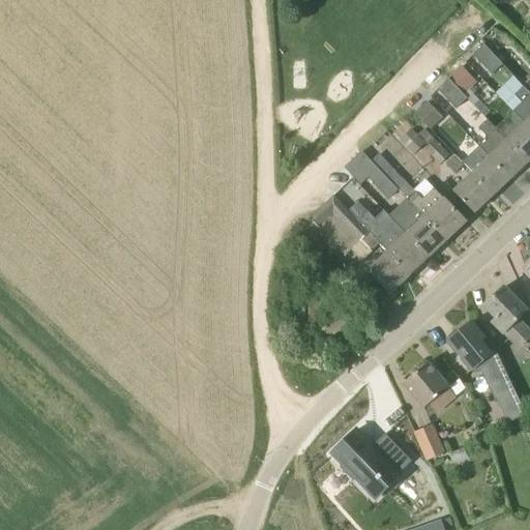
[(492,76),(503,65),(484,45),(473,55),(492,76)]
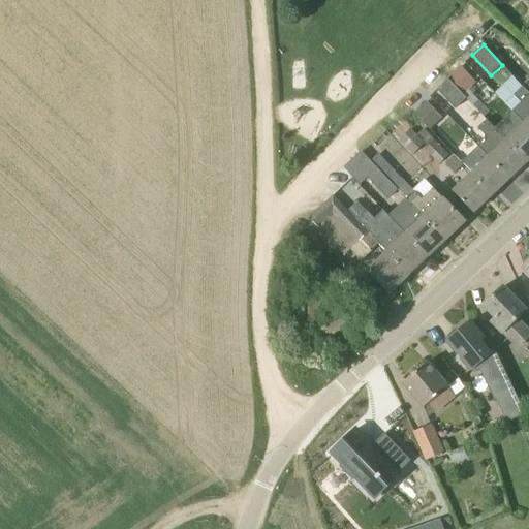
[(466,98),(447,80),(437,90),(455,110),(466,98)]
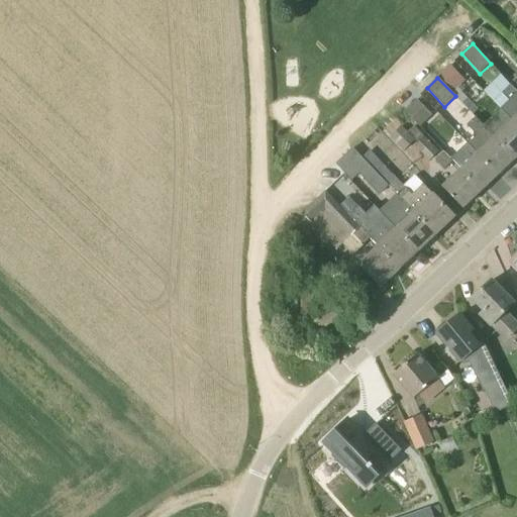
[(512,121),(516,126),(516,91),(513,87),(511,85),(502,93),(509,101),(501,109),(512,121)]
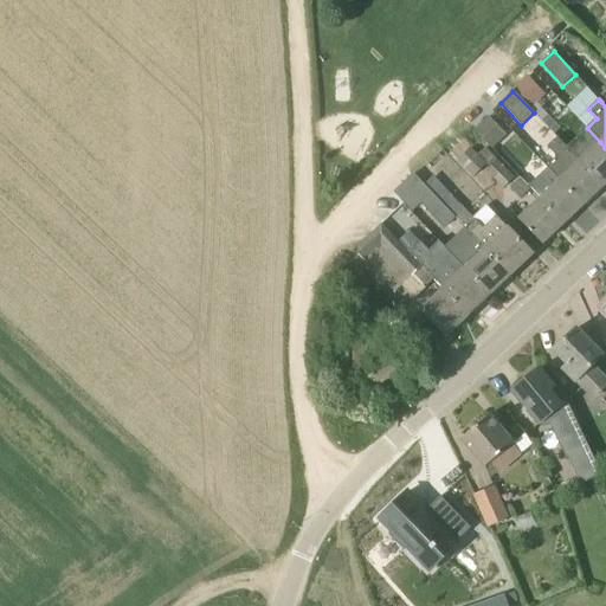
[(475,130),(492,149),(507,135),(489,116),(475,130)]
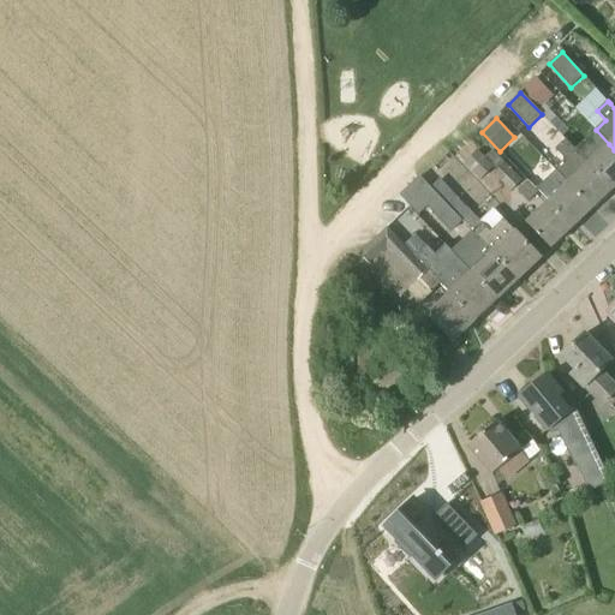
[(555,169),(556,171),(592,208),(613,189),(589,163),(568,142),(566,139),(555,149),(566,159),(555,169)]
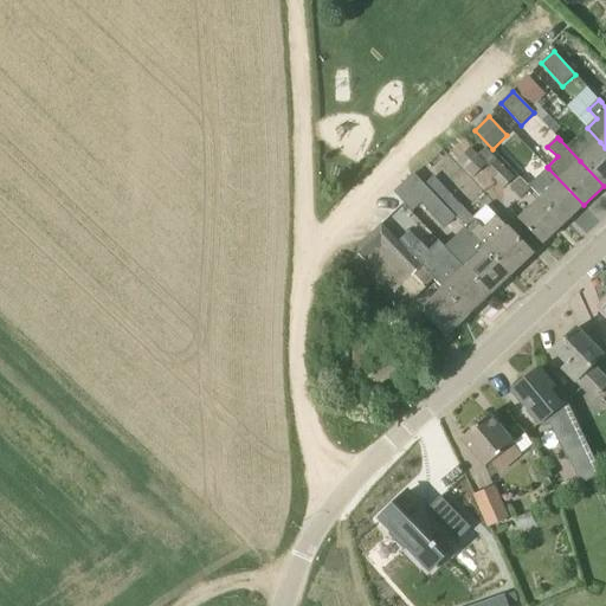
[(580,161),(604,186),(605,184),(605,148),(600,142),(580,161)]
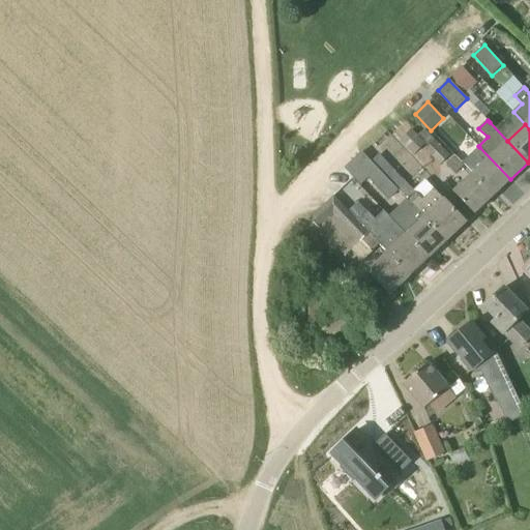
[(411,130),(402,139),(415,154),(425,144),(429,147),(424,151),(439,166),(449,155),(424,130),(418,137),(411,130)]
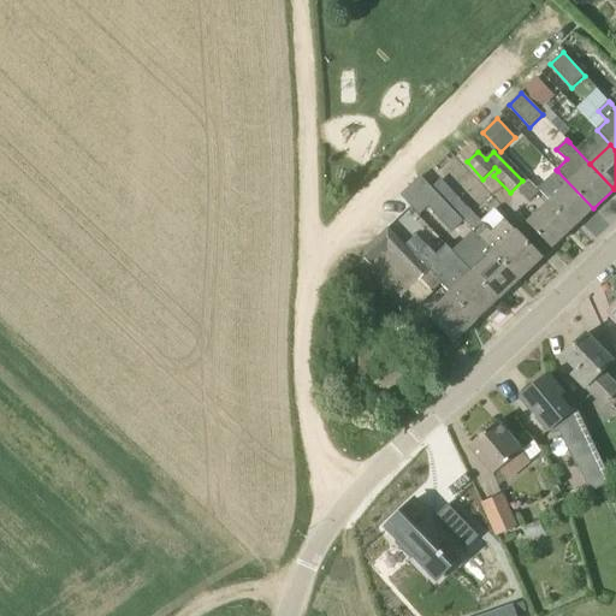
[(573,227),(593,208),(557,171),(537,190),(549,203),(573,227)]
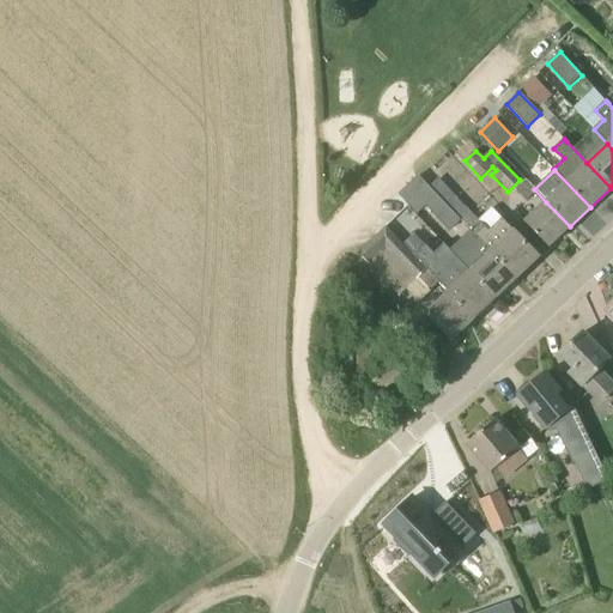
[(439,218),(450,208),(430,187),(419,196),(439,218)]
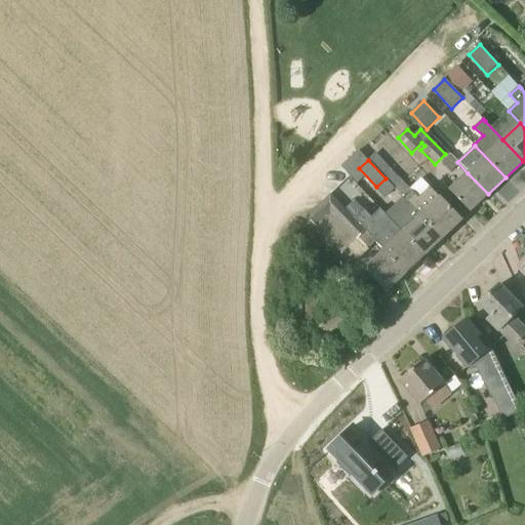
[(392,172),(386,178),(402,196),(402,195),(442,238),(461,219),(421,178),(409,190),(392,172)]
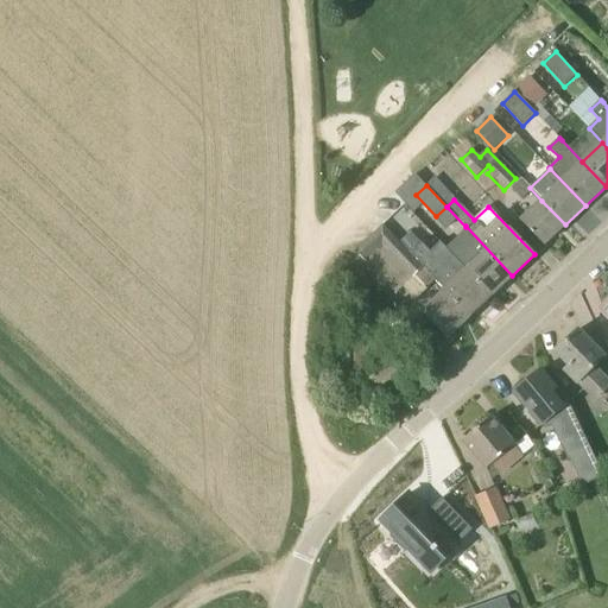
[(544,245),(565,225),(542,201),(521,221),(544,245)]
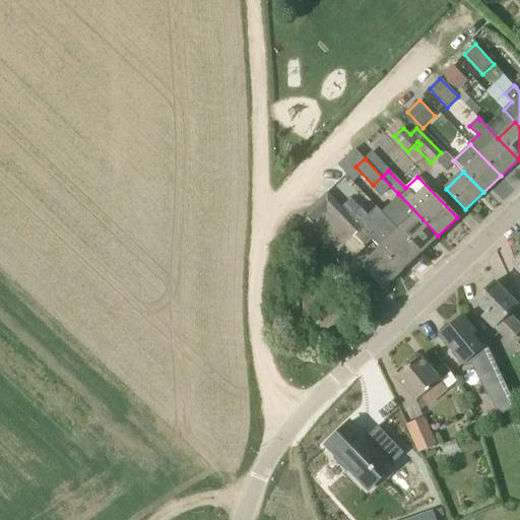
[(371,238),(350,216),(328,193),(304,214),(337,252),(355,236),(365,244),(371,238)]
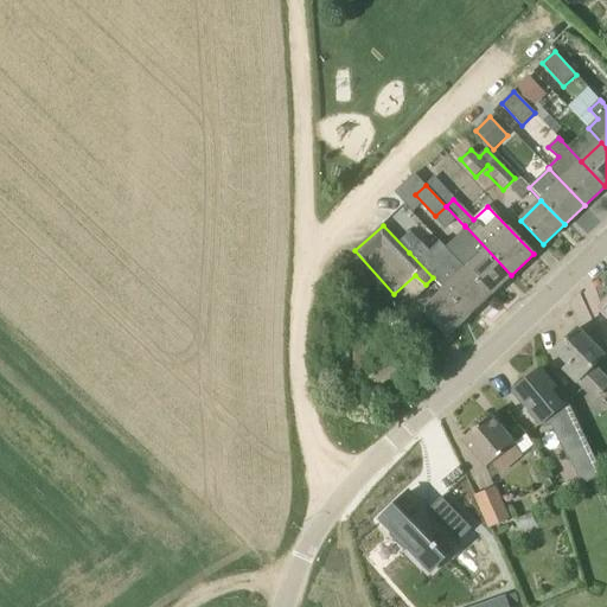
[(490,295),(511,275),(465,225),(465,227),(457,235),(466,246),(462,249),(475,262),(466,270),(490,295)]
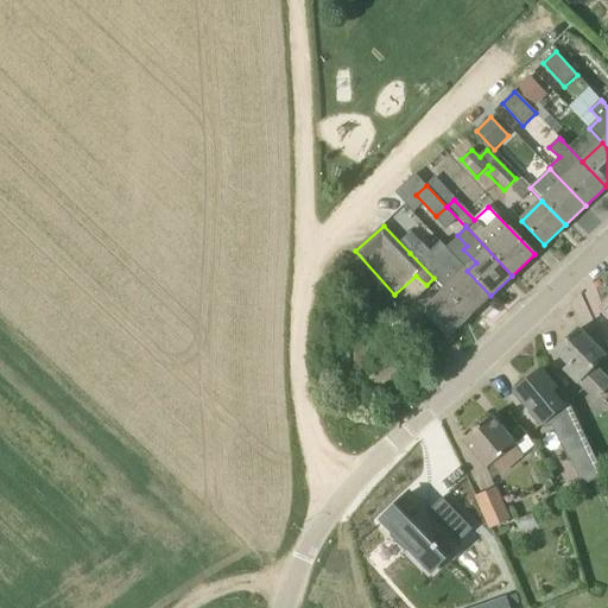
[(467,271),(456,280),(445,268),(442,271),(432,260),(432,254),(420,242),(410,253),(434,278),(445,291),(469,316),(491,296),(467,271)]
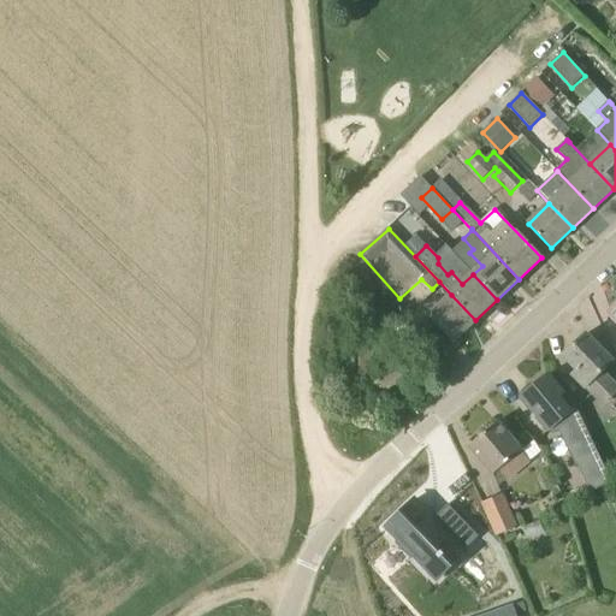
[(455,341),(475,320),(451,295),(430,315),(455,341)]
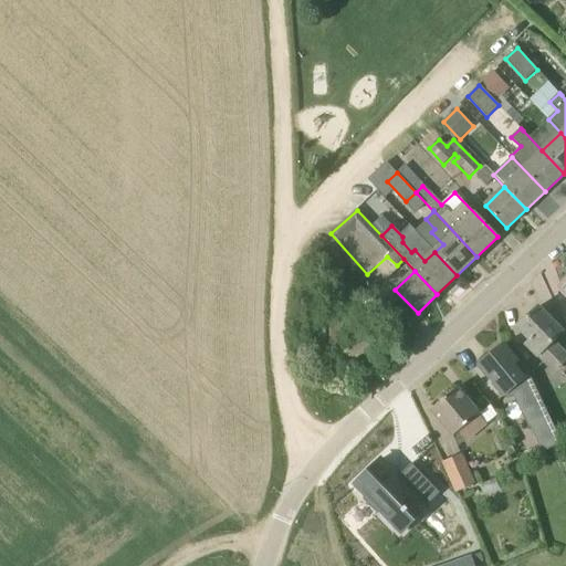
[(526,345),(537,356),(553,373),(565,359),(565,354),(559,347),(554,353),(548,346),(563,332),(538,307),(517,327),(530,341),(526,345)]
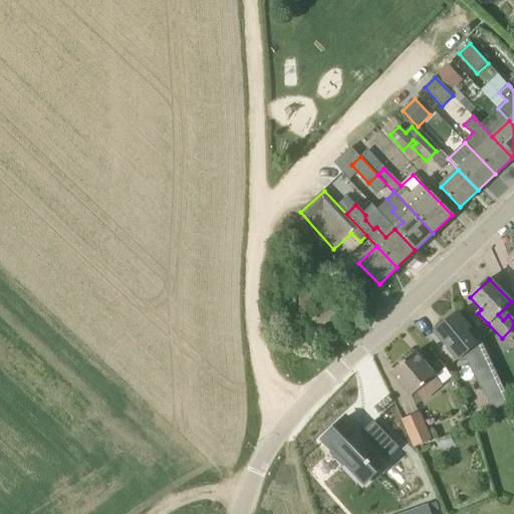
[(466,331),(470,328),(457,313),(435,331),(458,359),(459,358),(470,358),(477,372),(480,373),(485,384),(499,377),(480,339),(475,343),(466,331)]
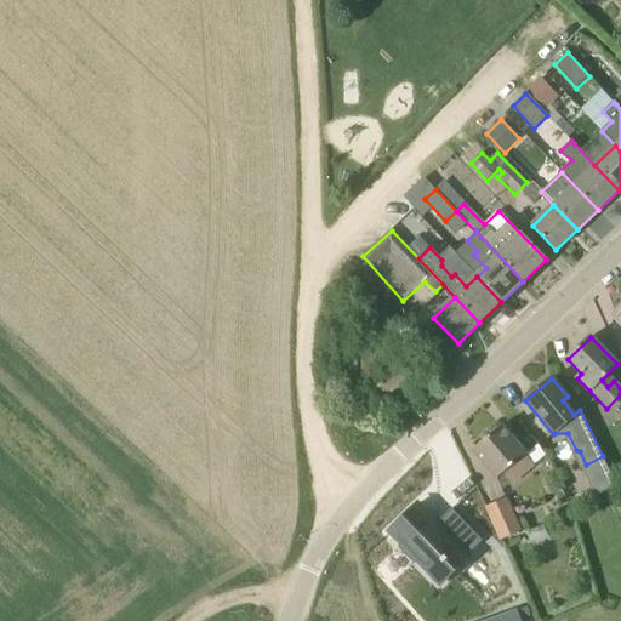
[(497,478),(502,474),(511,484),(531,467),(523,456),(525,455),(502,426),(473,449),(497,478)]
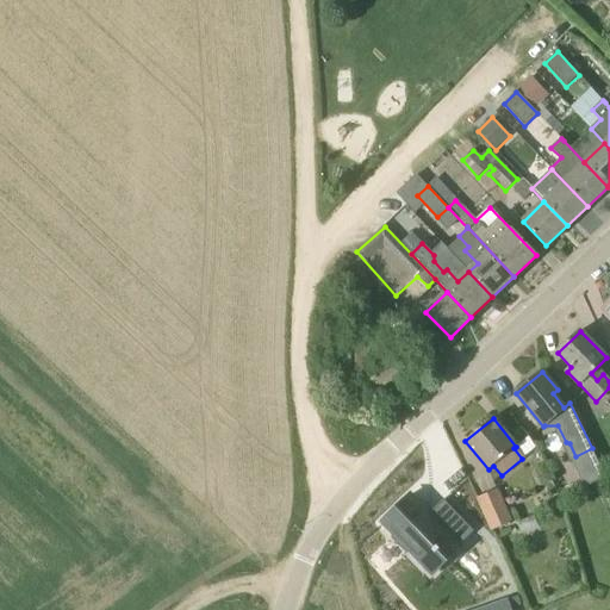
[(410,490),(379,521),(433,576),(464,546),(461,543),(474,530),(443,498),(430,511),(410,490)]
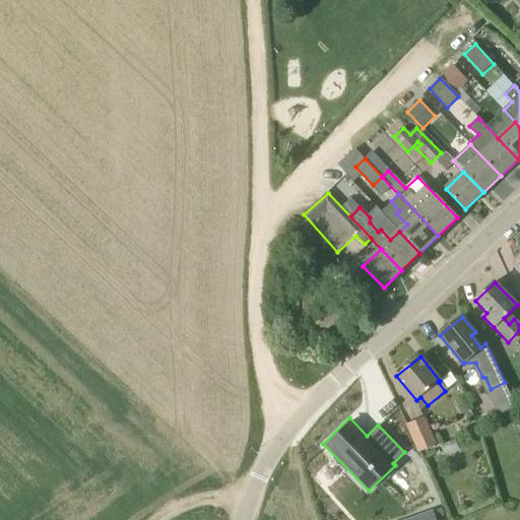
[(419,451),(436,445),(424,418),(408,426),(419,451)]
